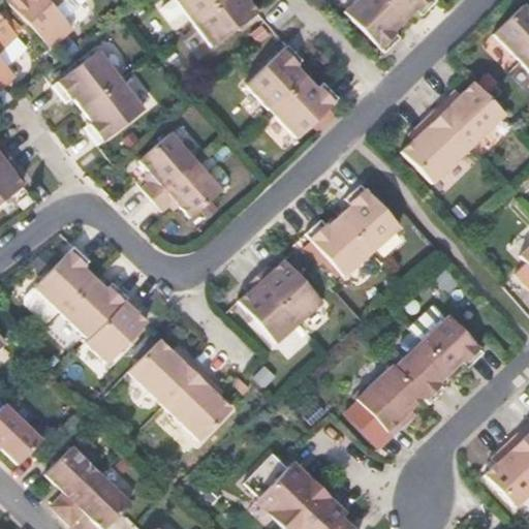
[(3,0),(50,51),(71,30),(51,8),(58,0),(3,0)]
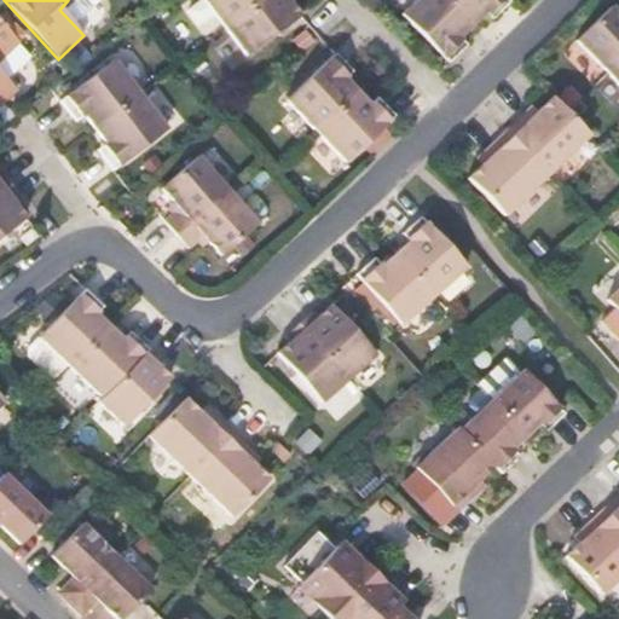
[(207,0),(250,52),(299,13),(289,1),(290,0),(207,0)]
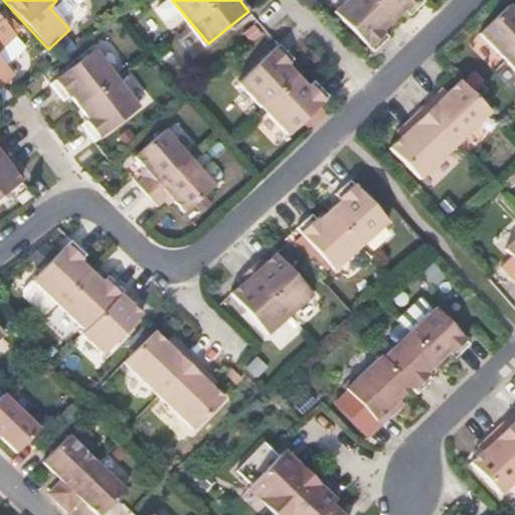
[(353,0),(341,12),(378,50),(383,45),(392,36),(385,29),(407,7),(414,14),(419,9),(428,0),(427,0),(353,0)]
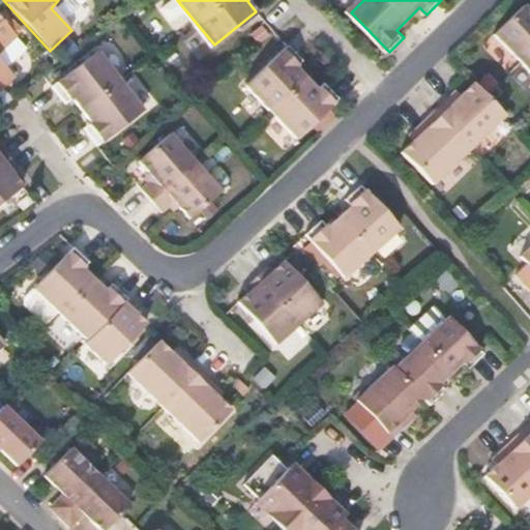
[(529,6),(500,33),(529,66),(529,6)]
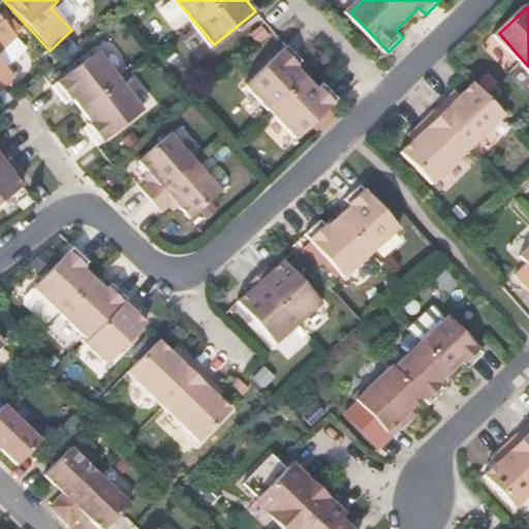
[(0,88),(12,76),(0,63),(0,45),(13,34),(0,19),(0,88)]
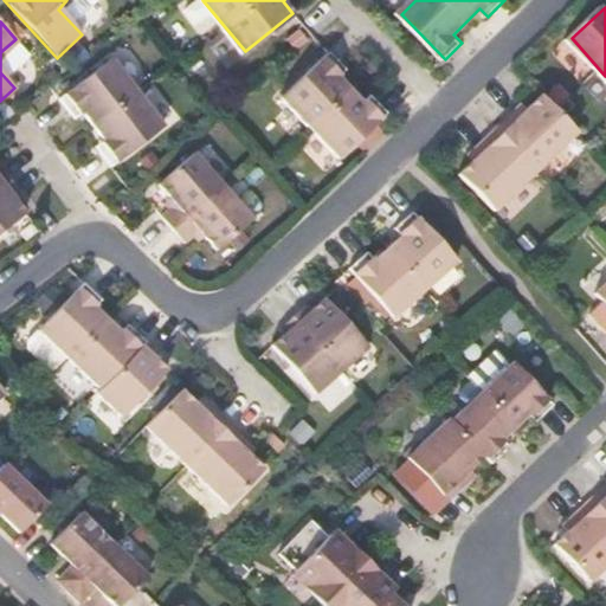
[(342,154),(389,110),(373,95),(366,102),(340,76),(346,69),(331,55),(288,96),(342,154)]
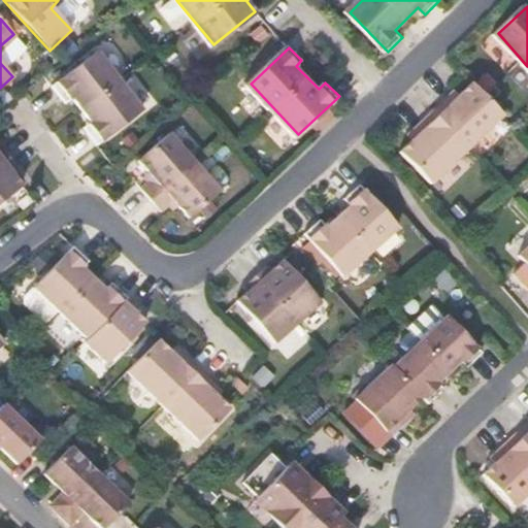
[(72,98),(89,120),(83,125),(96,141),(138,106),(96,55),(54,86),(66,104),(72,98)]
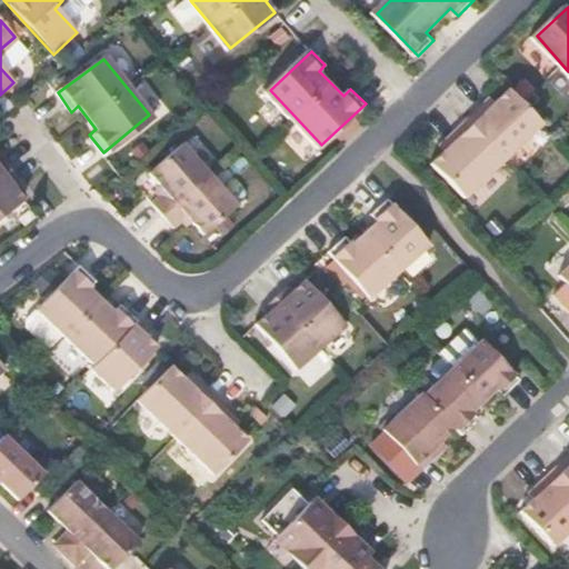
[(471,196),(546,125),(548,121),(513,87),(512,89),(501,99),(495,92),(445,140),(451,147),(438,160),(471,196)]
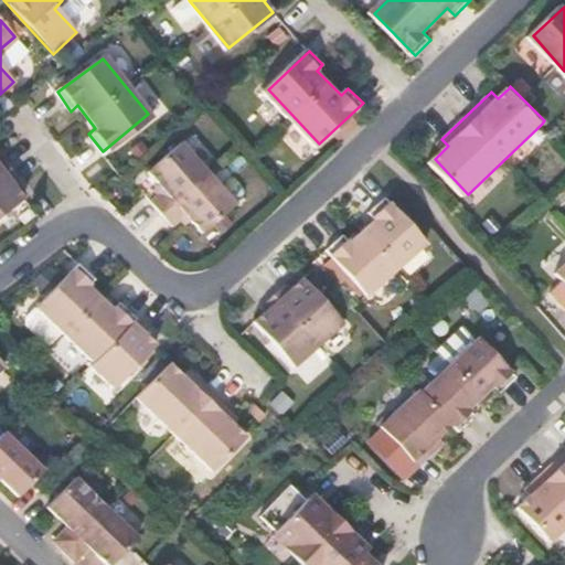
[(283,134),(304,157),(315,148),(294,124),(283,134)]
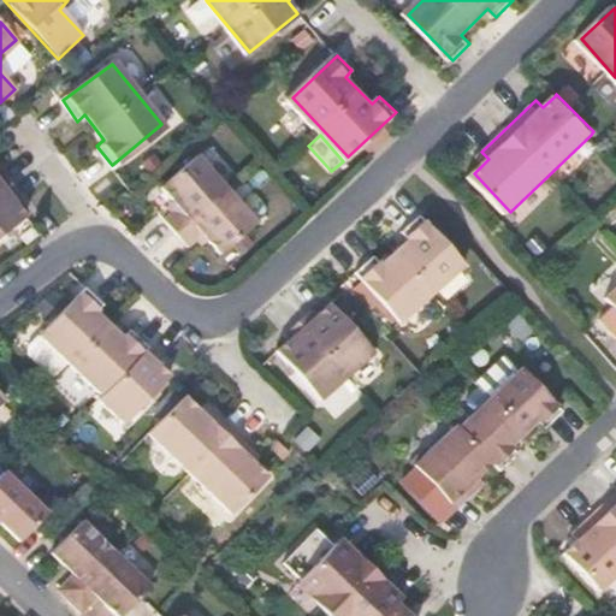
[(215,249),(249,219),(195,155),(161,187),(176,208),(165,219),(189,244),(202,234),(215,249)]
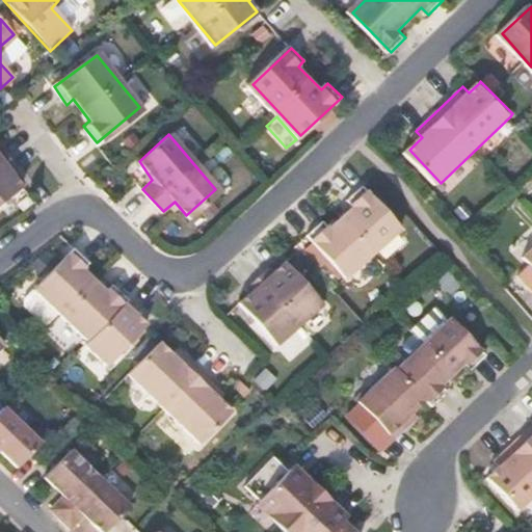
[(0,201),(18,187),(9,174),(15,167),(0,150),(0,201)]
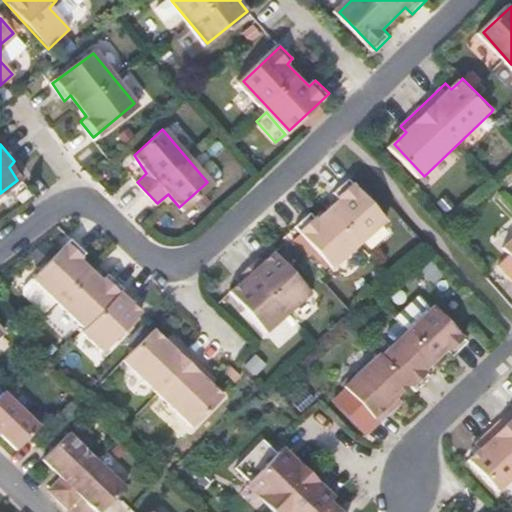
[(319,222),(312,214),(297,228),(334,268),(385,221),(348,181),(334,194),(341,202),(319,222)]
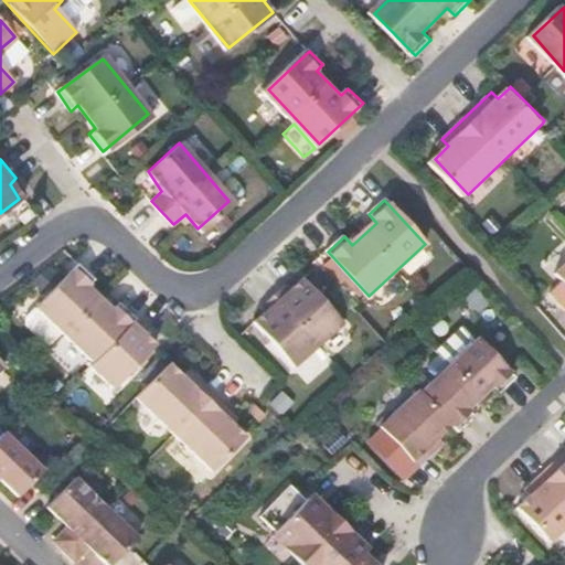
[(141,331),(146,327),(117,300),(110,307),(85,284),(89,277),(75,262),(38,304),(115,379),(151,341),(141,331)]
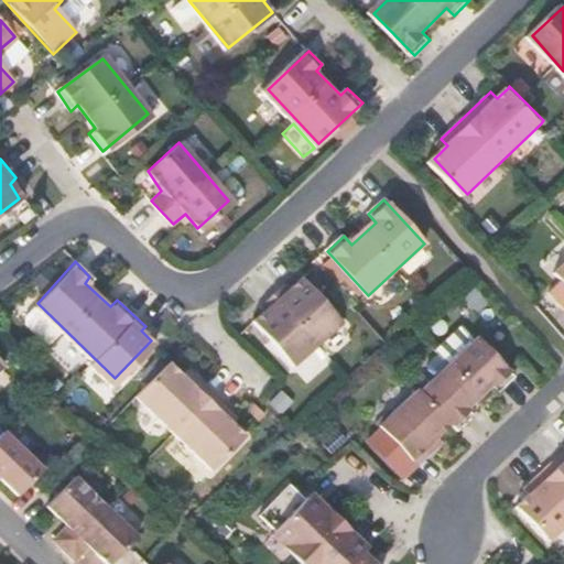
[(563,269),(562,272),(563,273),(563,278),(554,286),(563,297),(563,269)]
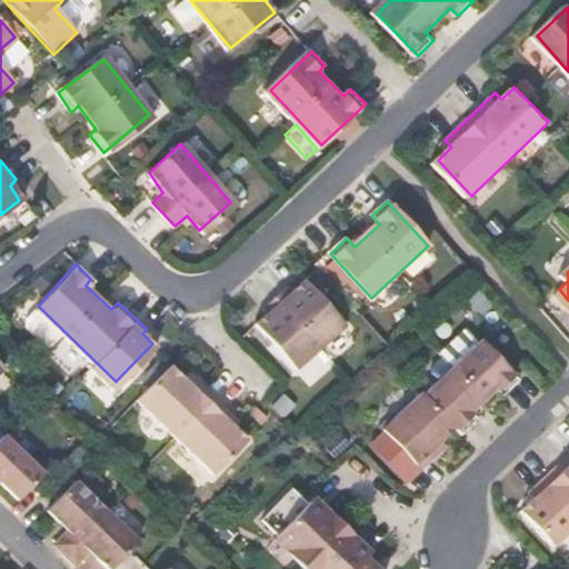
[(265,309),(269,313),(259,322),(299,366),(345,326),(303,281),(292,292),(287,287),(265,309)]
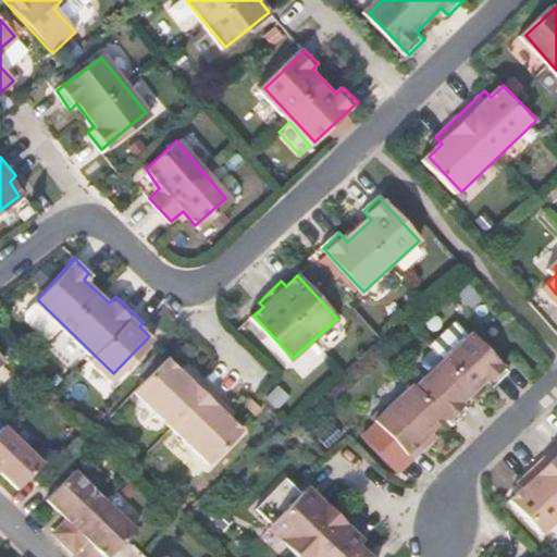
[(432,343),(443,355),(467,332),(456,320),(432,343)]
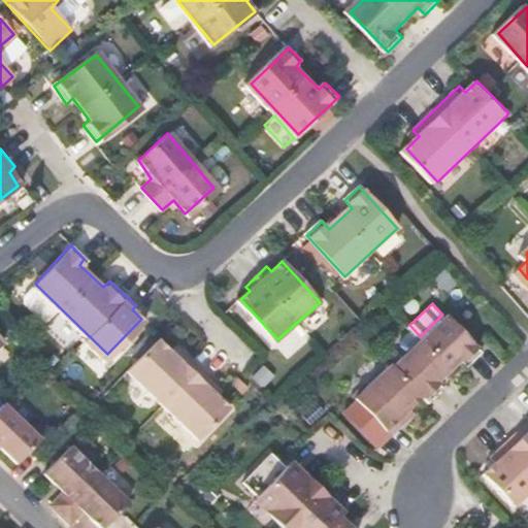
[(469,368),(483,354),(446,314),(357,397),(394,436),(419,413),(414,407),(426,396),(432,403),(448,389),(439,382),(462,360),(469,368)]
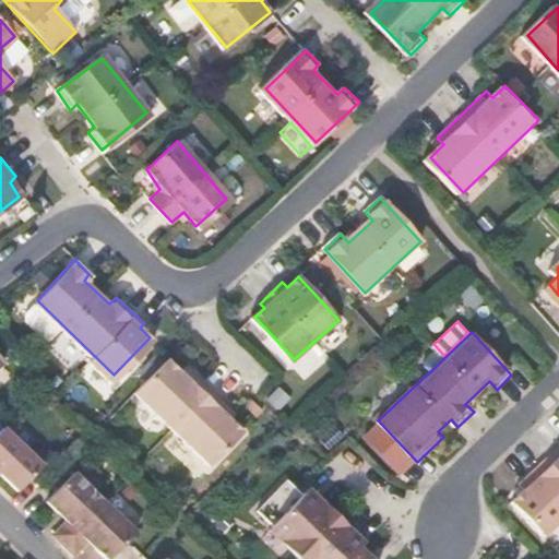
[(210,463),(240,430),(226,416),(232,412),(187,364),(180,370),(168,357),(138,388),(210,463)]
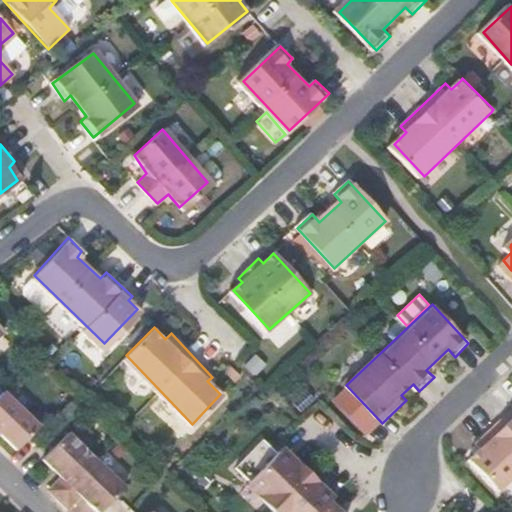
[(40,426),(4,390),(0,394),(0,434),(16,450),(40,426)]
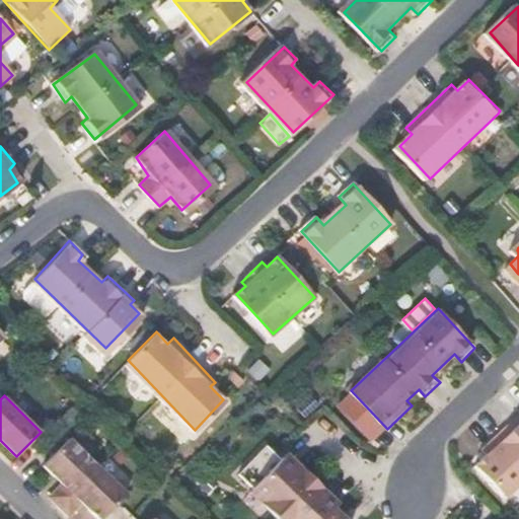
[(162,400),(153,408),(184,441),(193,433),(162,400)]
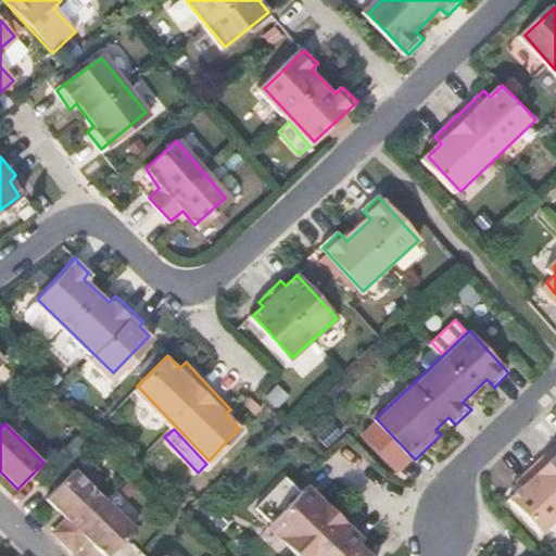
[(514,502),(545,534),(555,523),(555,447),(522,481),(529,488),(514,502)]
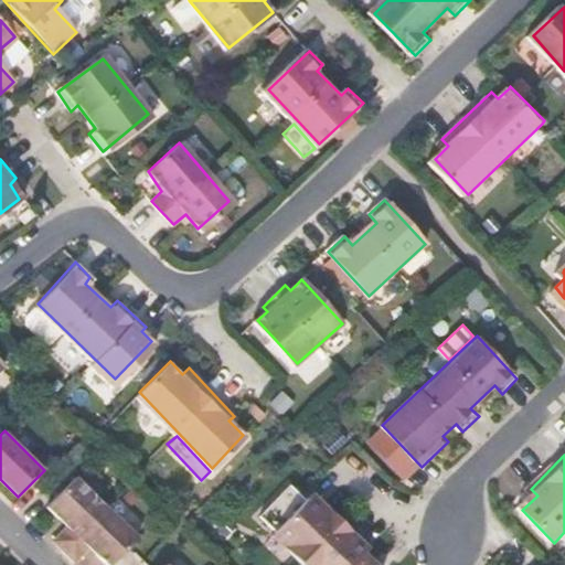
[(89,548),(106,564),(112,564),(138,539),(76,478),(48,507),(67,526),(53,541),(75,563),(89,548)]
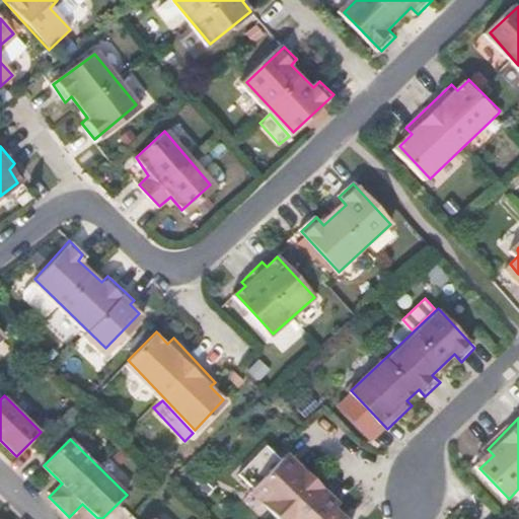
[(346,499),(292,450),(255,487),(287,518),(354,518),(340,504),(346,499)]
